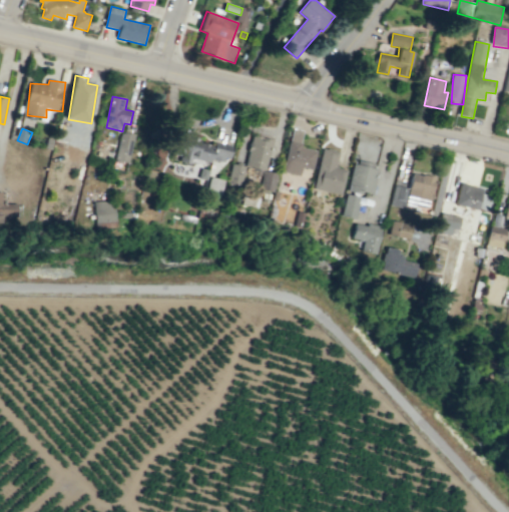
[(319,151),(302,147),(306,131),(295,129),(285,172),(301,176),(303,167),(314,170),(319,151)]
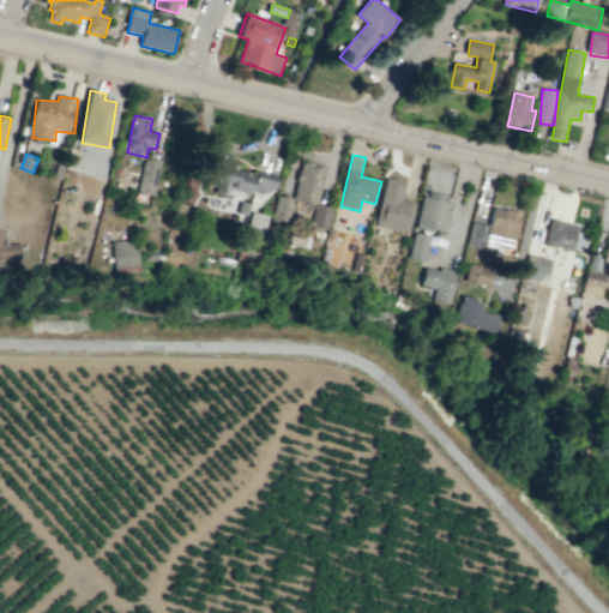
[(164,162),(148,158),(139,192),(155,197),(164,162)]
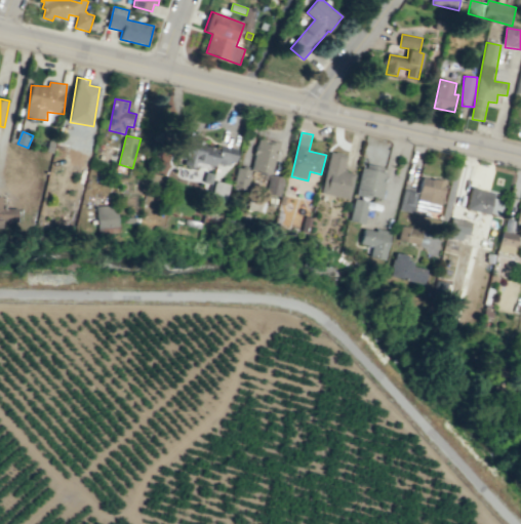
[(281,144),(261,138),(252,170),(273,175),(281,144)]
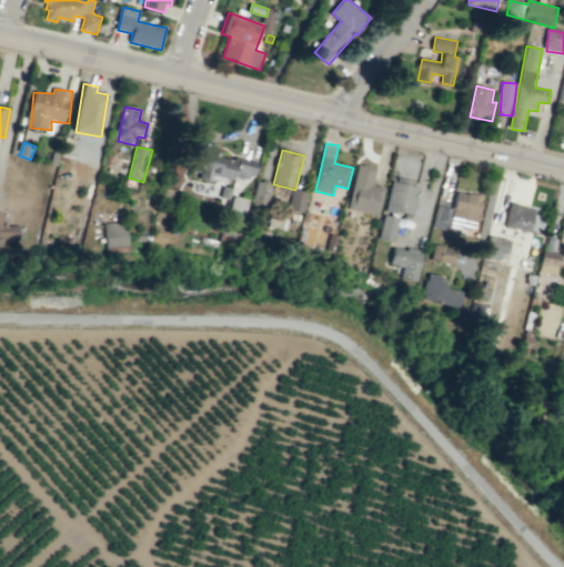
[(235,181),(237,175),(255,180),(260,162),(240,158),(239,160),(202,152),(197,179),(212,182),(213,176),(235,181)]
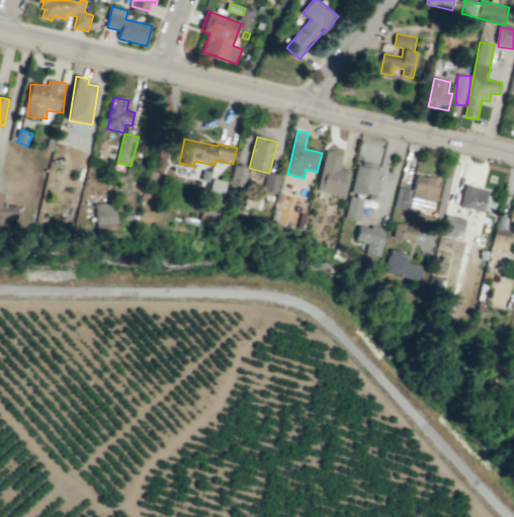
[(319,192),(347,196),(351,172),(341,170),(344,153),(326,150),(319,192)]
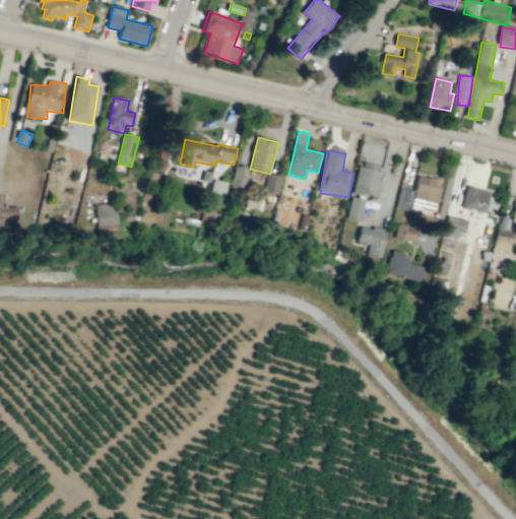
[(355,194),(379,198),(385,167),(361,163),(355,194)]
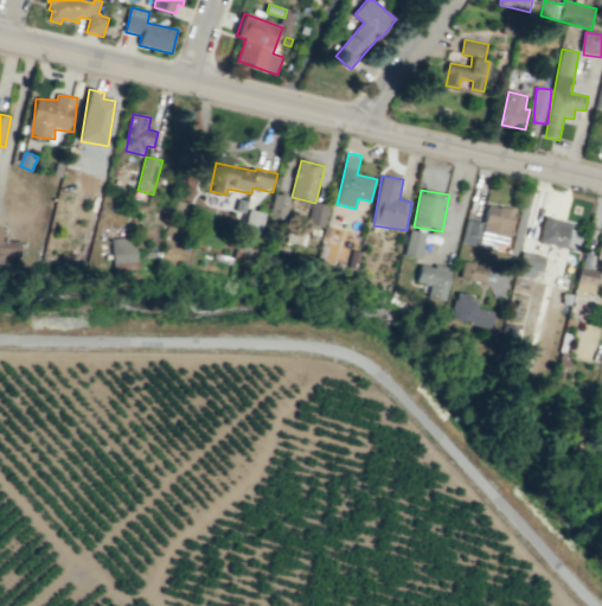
[(292,198),(276,195),(271,216),(288,219),(292,198)]
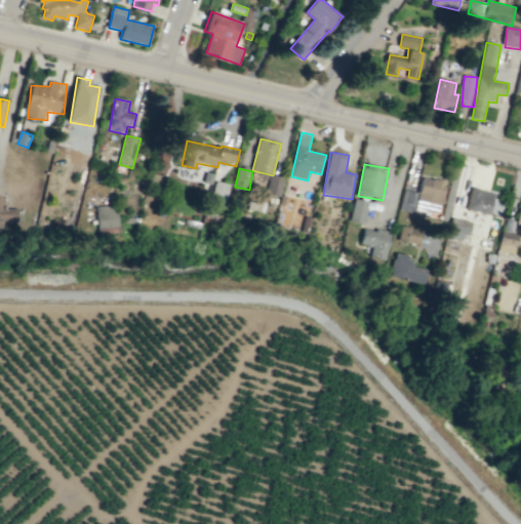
[(282,197),(285,177),(272,175),(269,195),(282,197)]
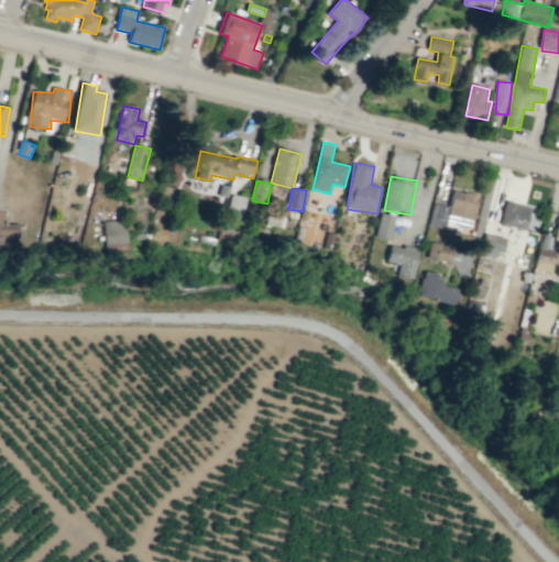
[(480,196),(455,190),(451,207),(435,204),(430,227),(446,230),(447,224),(473,229),(480,196)]
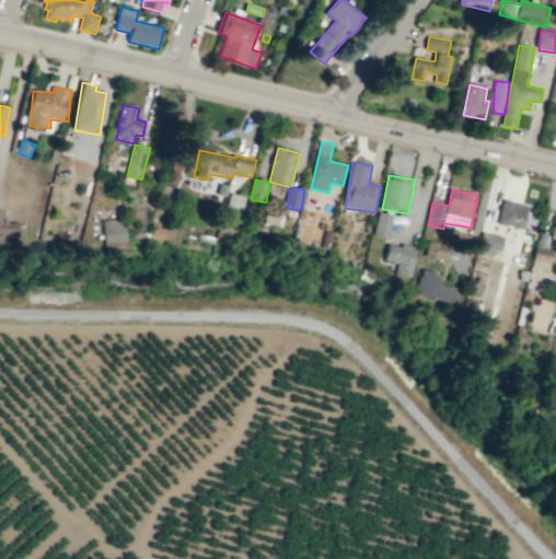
[(228,214),(242,218),(245,198),(232,195),(228,214)]
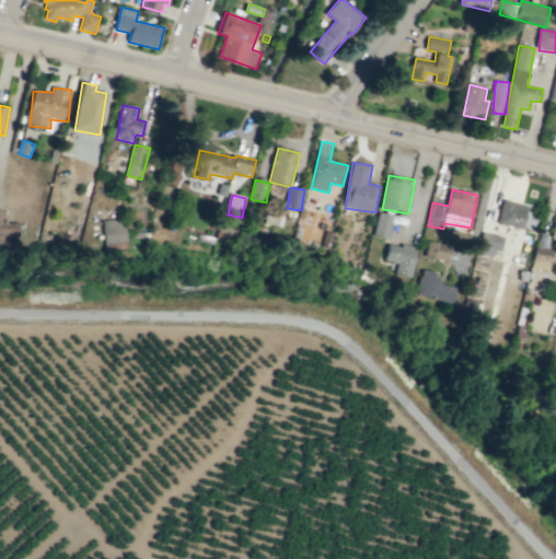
[(499,223),(523,229),(529,206),(504,201),(499,223)]
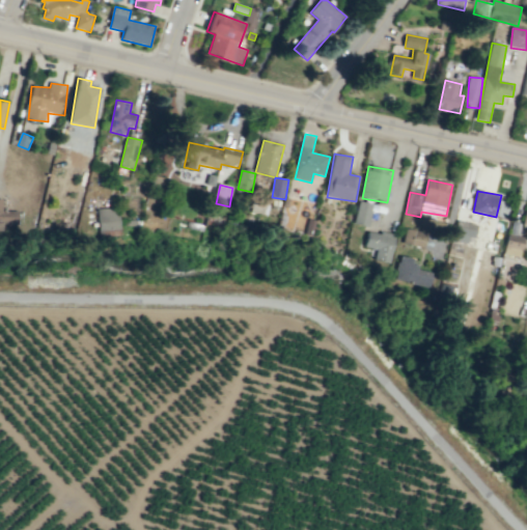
[(3,200),(0,199),(0,231),(2,232),(2,224),(20,225),(20,212),(3,211),(3,200)]
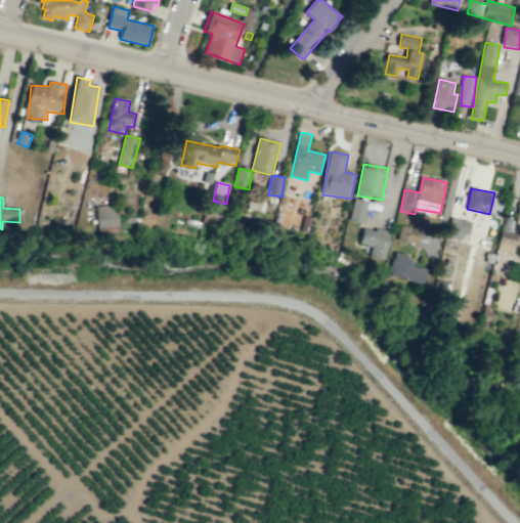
[(371,202),(355,199),(351,221),(365,224),(371,202)]
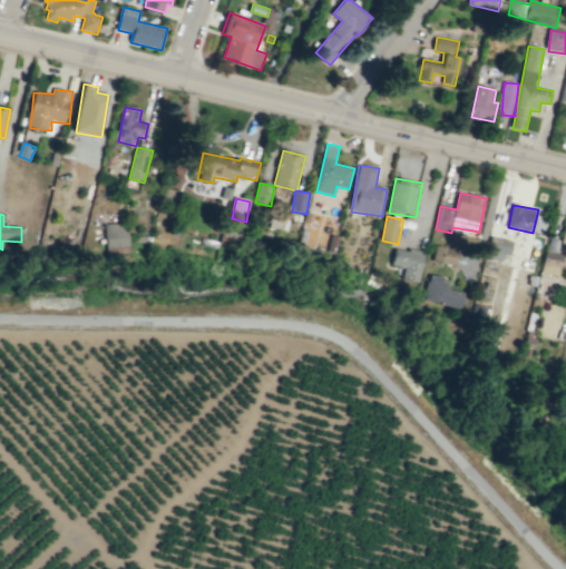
[(488,258),(507,264),(513,243),(493,238),(488,258)]
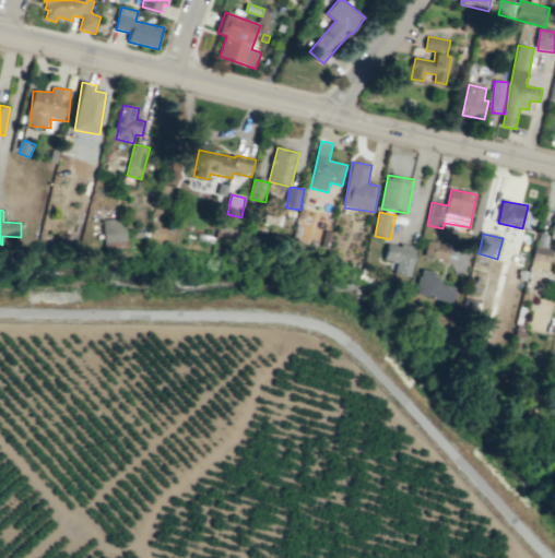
[(426,257),(449,261),(451,245),(428,241),(426,257)]
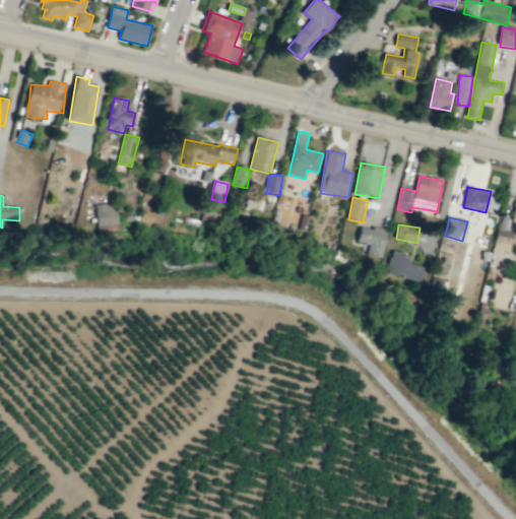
[(368,255),(382,259),(389,231),(375,226),(374,231),(362,228),(358,242),(370,245),(368,255)]
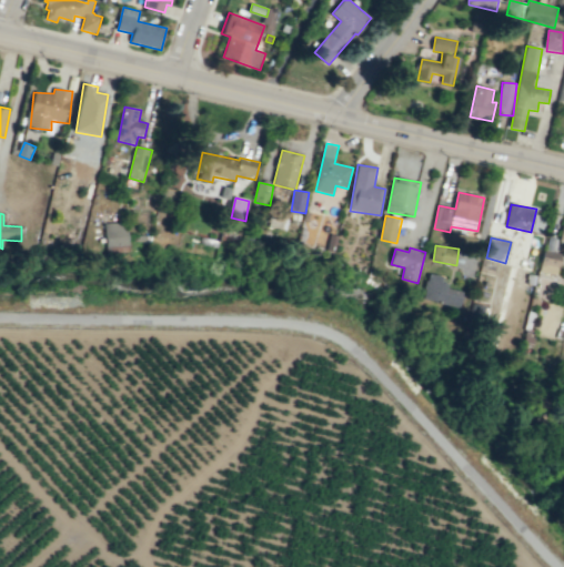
[(563,254),(545,251),(541,272),(559,275),(563,254)]
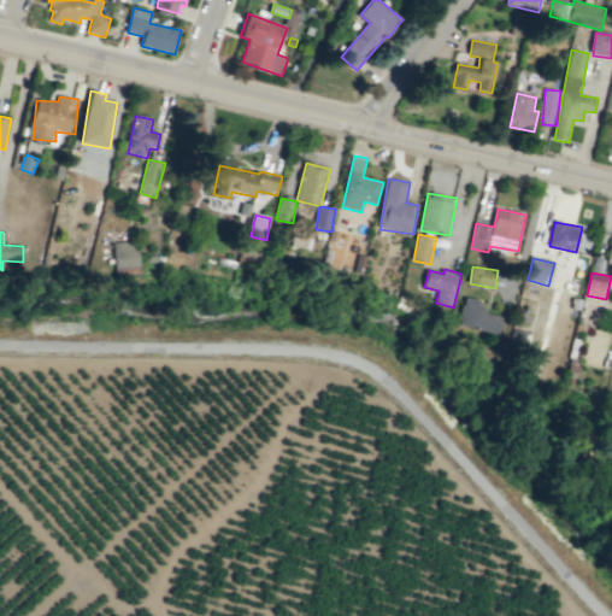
[(481,300),(466,298),(459,326),(499,335),(504,316),(478,311),(481,300)]
